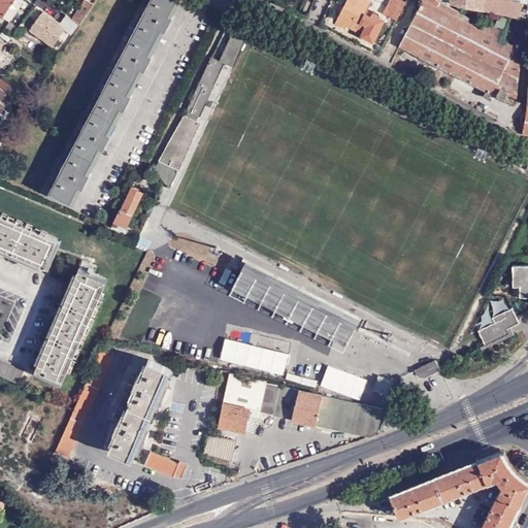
[(0,0),(0,14),(8,22),(24,0),(0,0)]
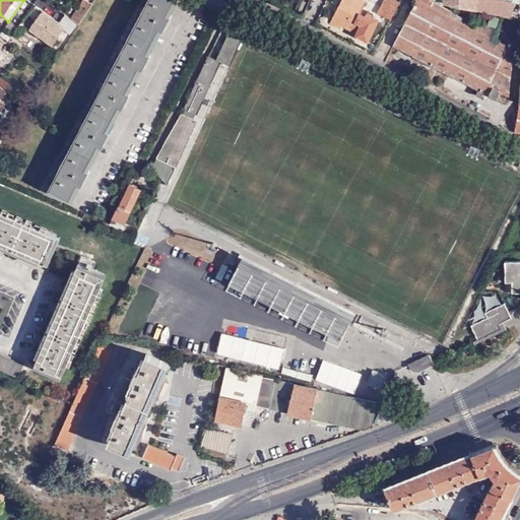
[(60,169),(50,189),(68,199),(77,183),(81,185),(88,170),(84,168),(98,144),(101,146),(109,131),(106,129),(118,106),(121,108),(129,92),(126,90),(138,67),(142,69),(149,54),(146,52),(158,28),(163,30),(170,15),(167,13),(174,0),(148,0),(144,8),(142,7),(138,13),(141,15),(124,47),(122,46),(118,52),(121,54),(104,85),(102,84),(98,91),(101,92),(83,124),(81,123),(77,129),(80,131),(63,163),(60,161),(57,167),(60,169)]
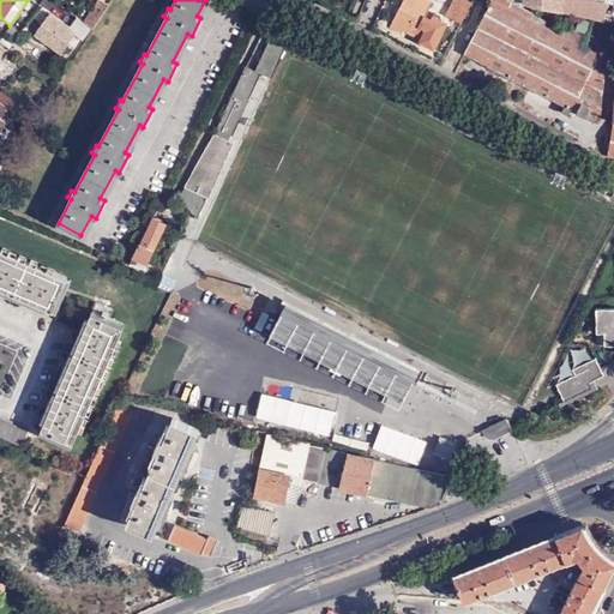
[(95,29),(109,5),(101,0),(98,0),(85,22),(95,29)]
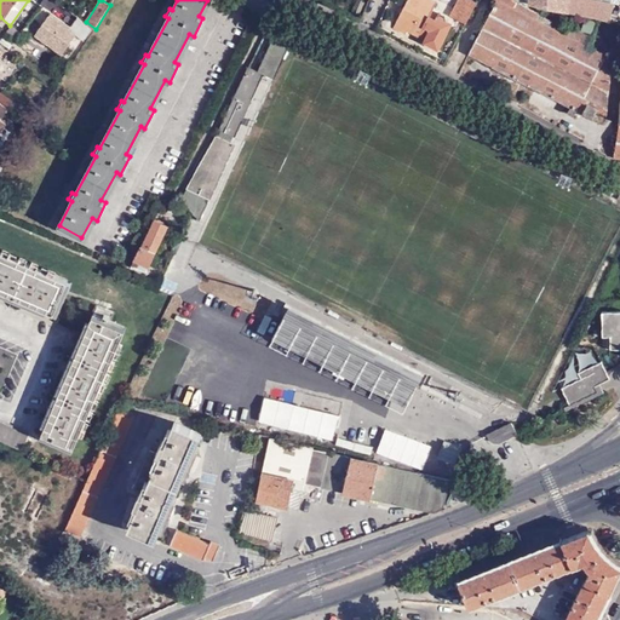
[(436,1),(432,0),(406,0),(395,26),(406,32),(407,29),(425,39),(432,26),(425,22),(436,1)]
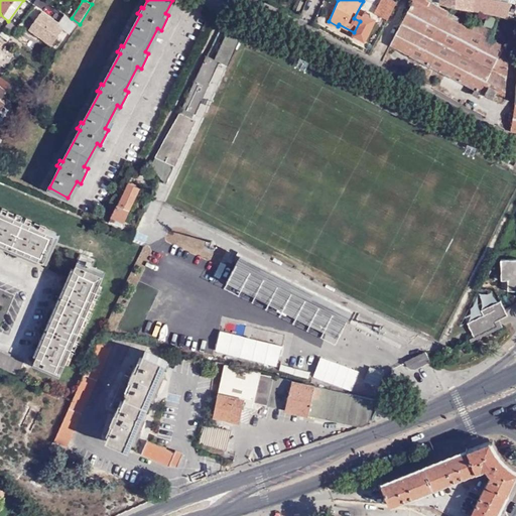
[(388,19),(397,2),(393,0),(380,0),(375,12),(388,19)]
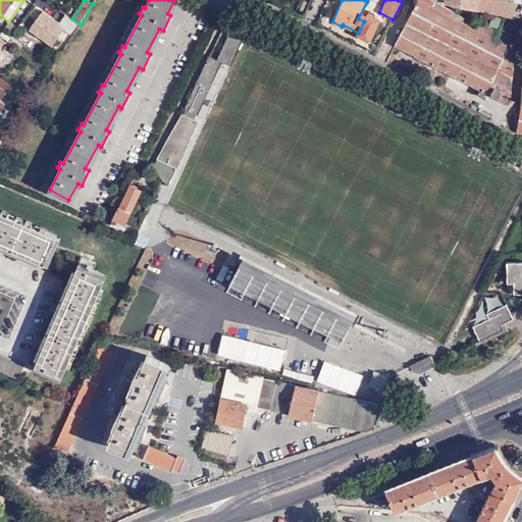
[(476,28),(453,16),(419,0),(416,0),(394,45),(480,90),(478,94),(483,96),(485,92),(490,95),(494,88),(505,93),(501,100),(506,102),(510,95),(516,48),(496,38),(499,31),(480,21),(476,28)]
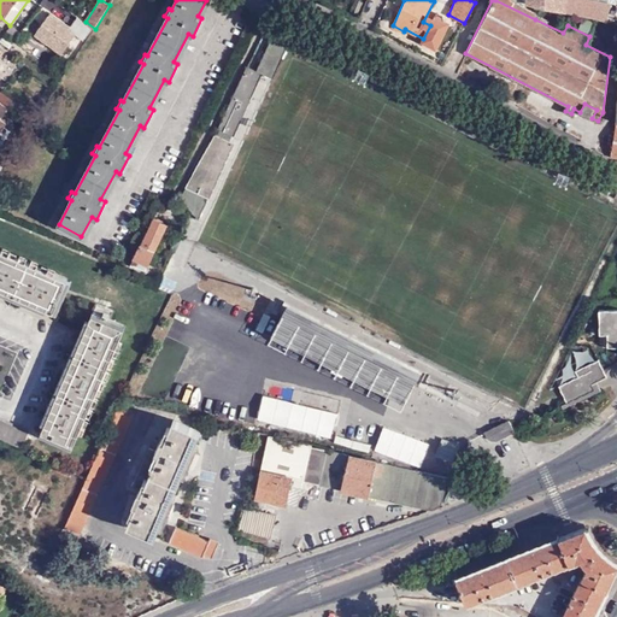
[(495,0),(535,19),(538,16),(523,9),(524,7),(510,0),(495,0)]
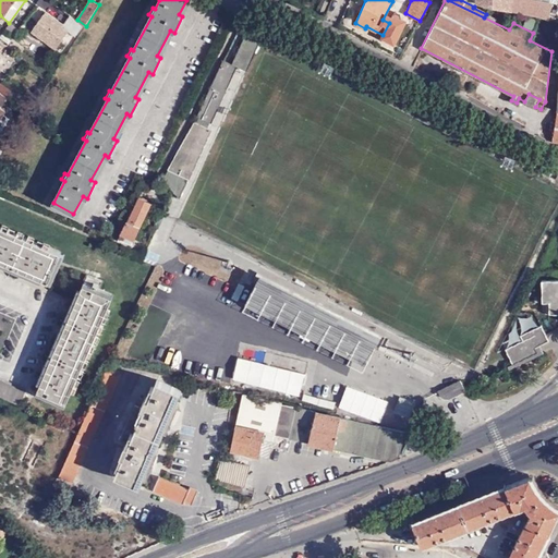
[(476,0),(476,3),(510,10),(541,16),(549,19),(553,0),(550,0),(476,0)]
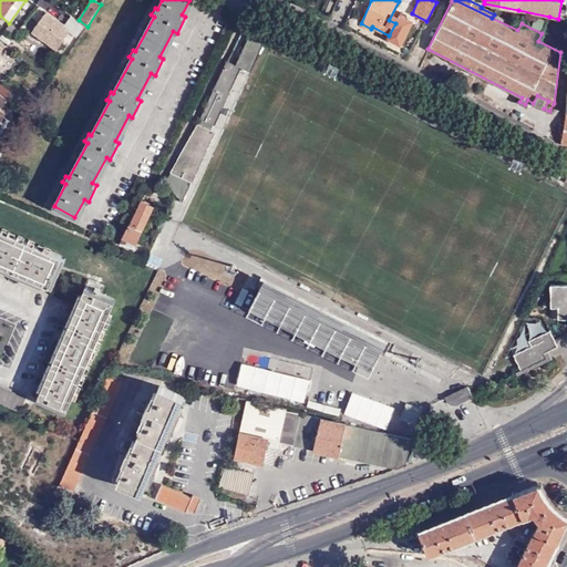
[(62,20),(65,13),(51,3),(47,10),(62,20)]
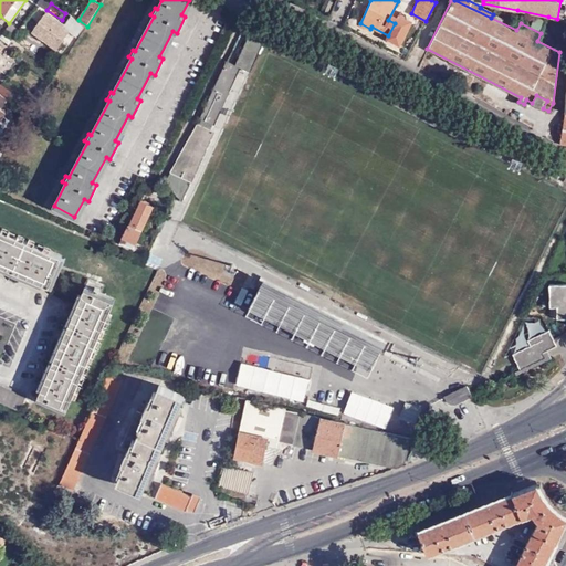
[(64,27),(79,38),(85,27),(87,27),(79,20),(72,16),(64,27)]
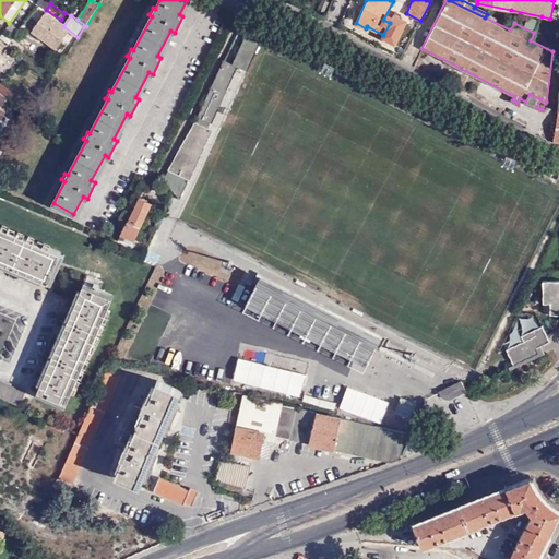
[(19,30),(9,23),(4,30),(13,36),(19,30)]
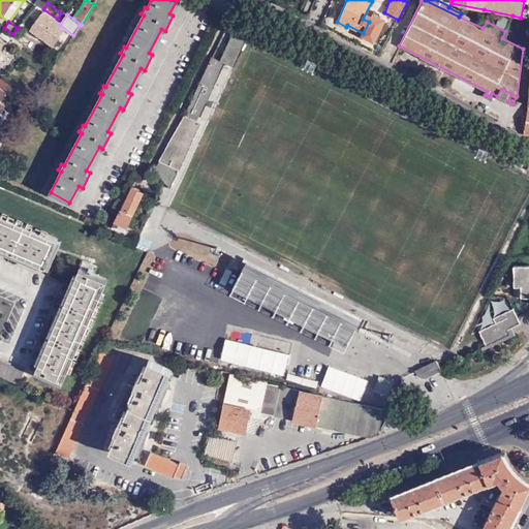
[(219,60),(211,57),(187,109),(174,130),(174,131),(168,143),(154,168),(169,187),(199,123),(196,121),(224,62),(232,66),(247,35),(234,29),(219,60)]
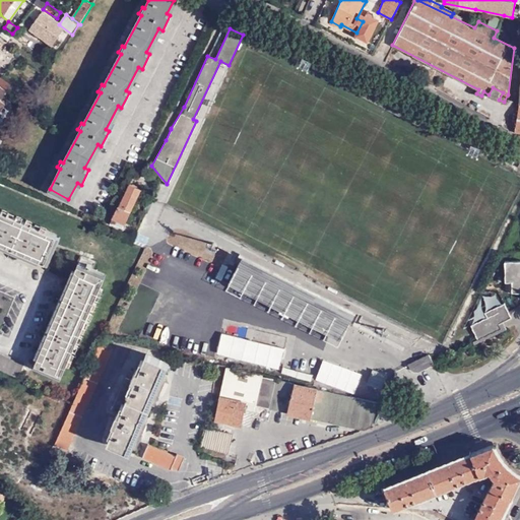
[(0,76),(0,84),(8,90),(12,84),(0,76)]
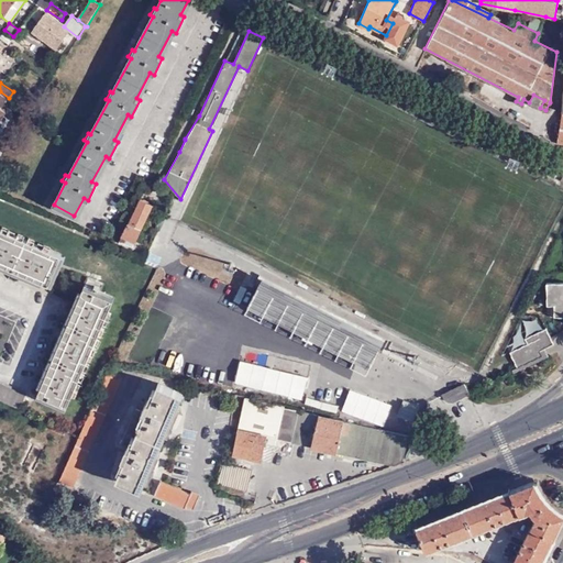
[(533,95),(529,102),(540,108),(544,100),(533,95)]
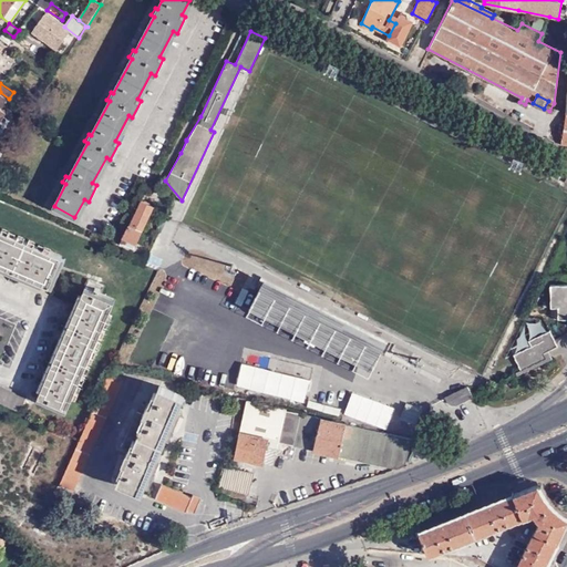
[(542,162),(528,155),(526,160),(539,166),(542,162)]
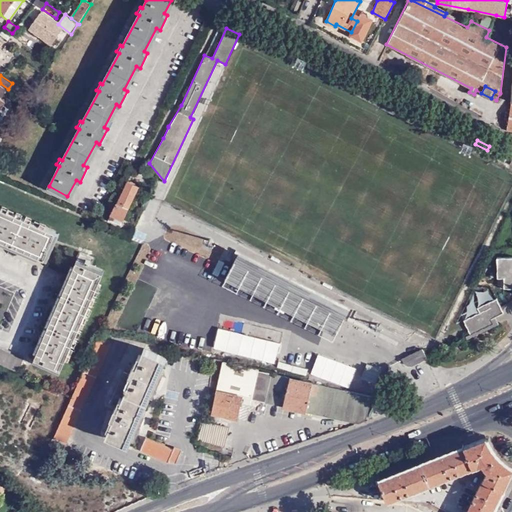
[(122,222),(137,189),(127,184),(117,206),(115,206),(110,216),(122,222)]
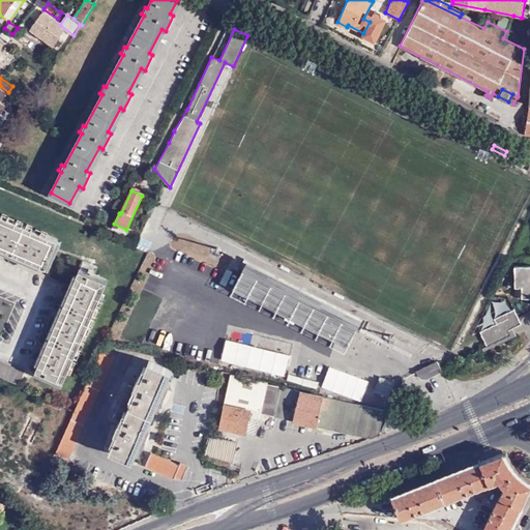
[(56,244),(0,219),(0,252),(27,264),(45,271),(56,244)]
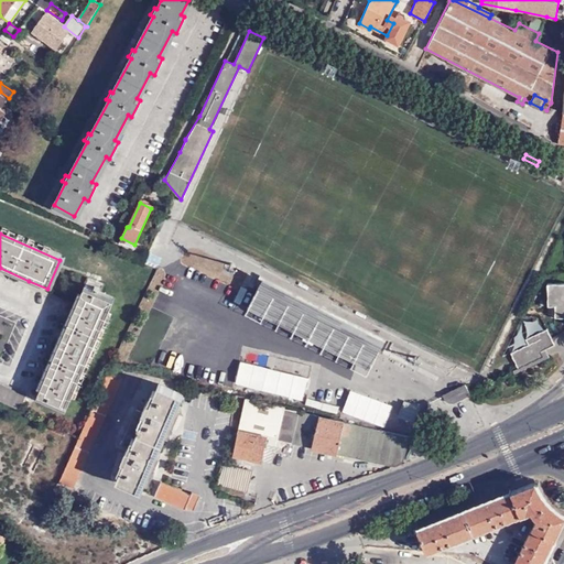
[(386,338),(263,277),(246,315),(369,376),(386,338)]
